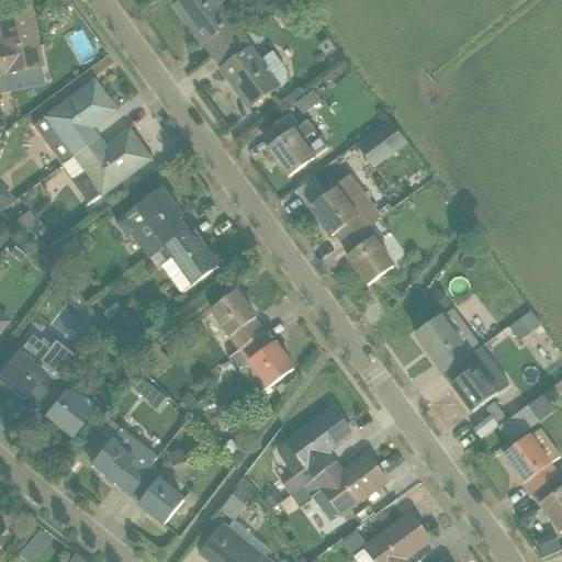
[(201,45),(235,22),(222,2),(224,0),(178,0),(173,3),(201,45)]
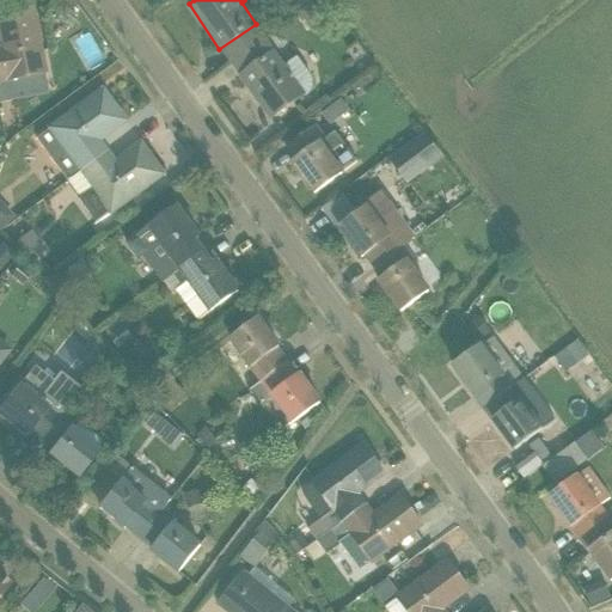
[(0,81),(47,74),(34,5),(0,10),(0,81)]
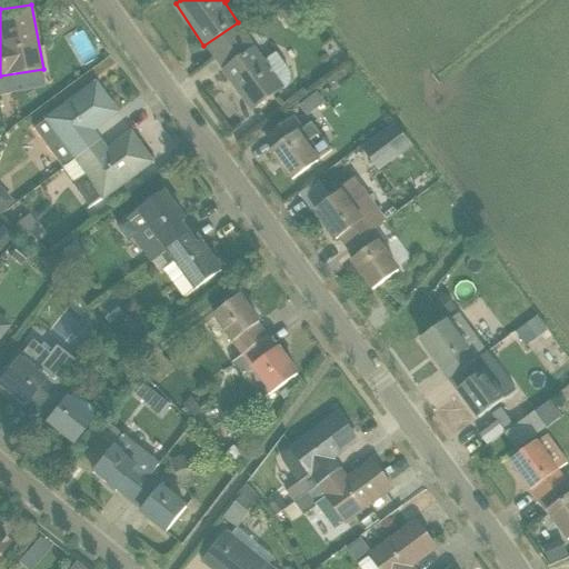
[(251,110),(285,88),(256,46),(222,68),(251,110)]
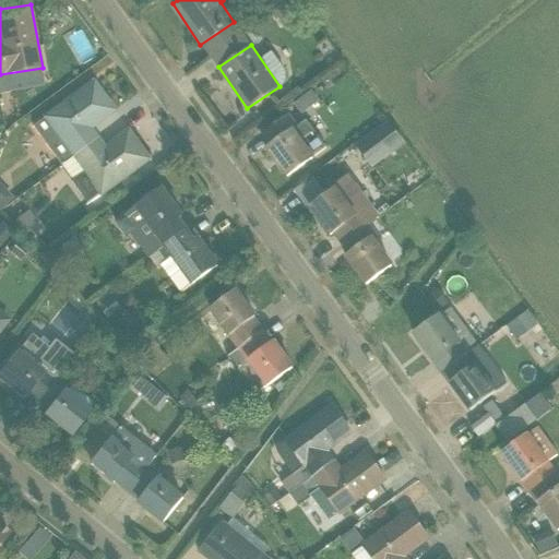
[(60,165),(99,137),(94,128),(117,111),(93,78),(30,123),(60,165)]
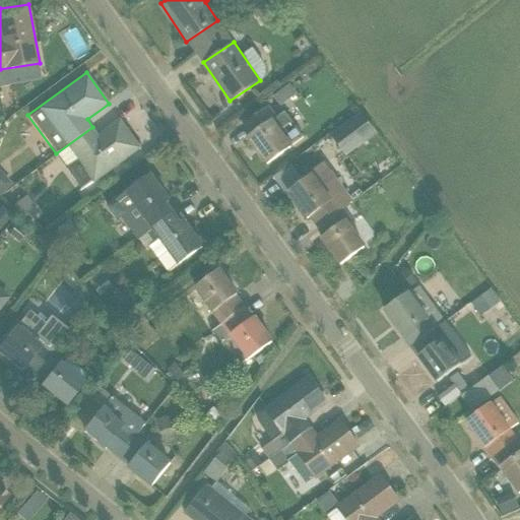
[(269,165),(295,146),(267,108),(246,123),(253,133),(249,136),(269,165)]
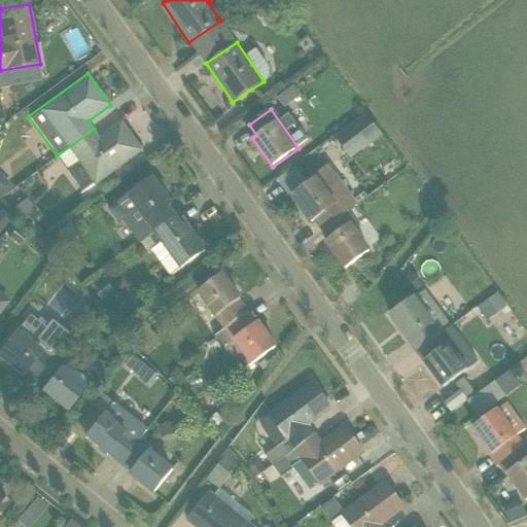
[(57,155),(85,195),(144,151),(123,121),(101,137),(94,129),(57,155)]
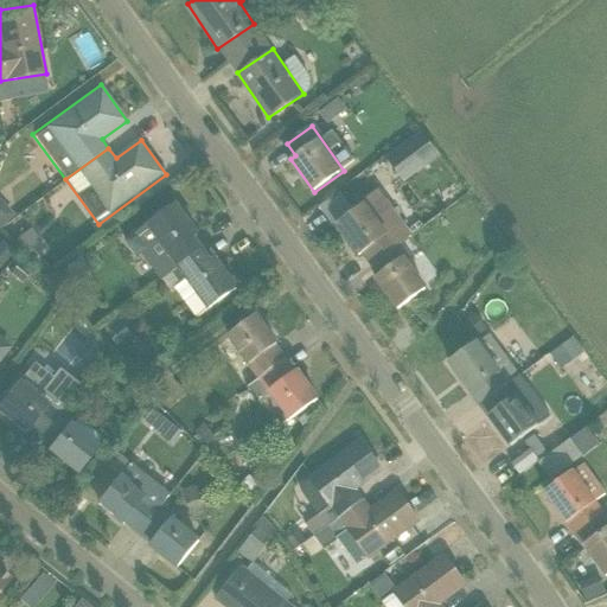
[(430,180),(468,154),(459,140),(421,166),(430,180)]
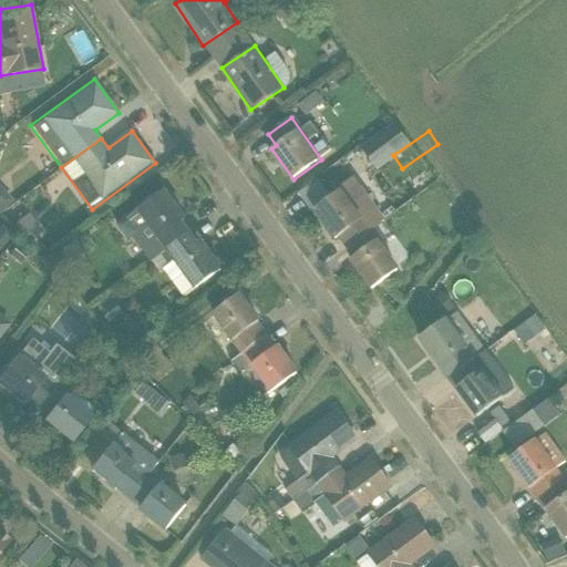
[(0,140),(0,179),(1,179),(16,146),(0,140)]
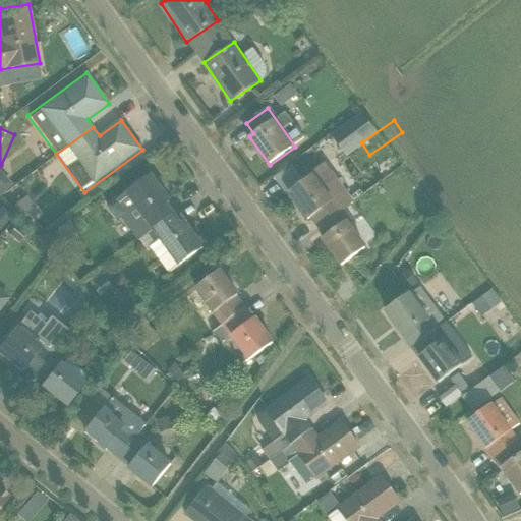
[(36,186),(21,163),(8,171),(22,194),(36,186)]
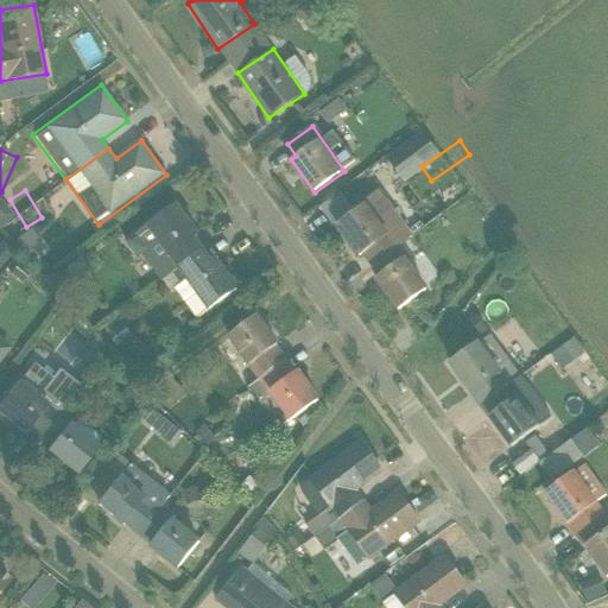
[(359,258),(394,233),(372,201),(336,226),(359,258)]
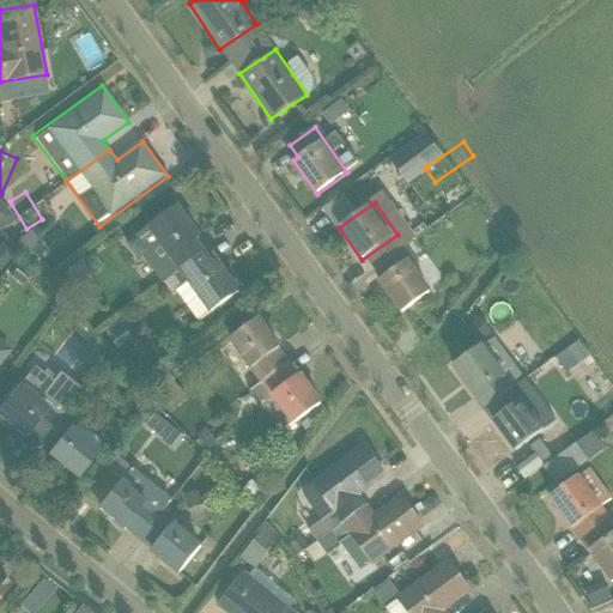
[(132,240),(163,281),(211,248),(181,205),(132,240)]
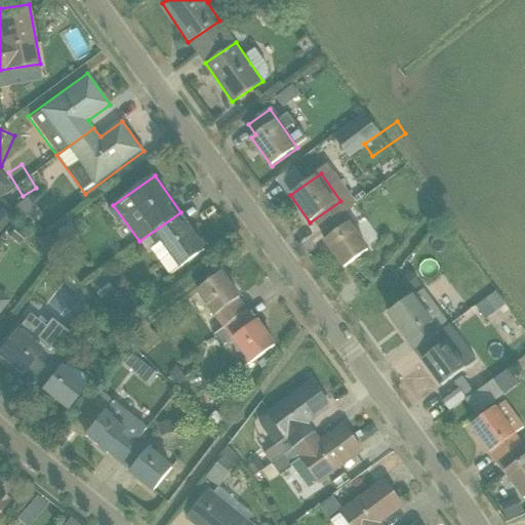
[(49,195),(37,204),(44,214),(56,206),(49,195)]
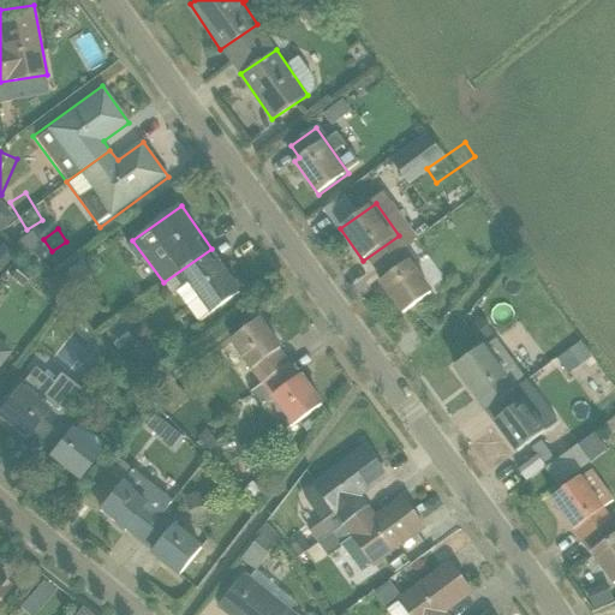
[(195,328),(244,293),(212,249),(163,282),(195,328)]
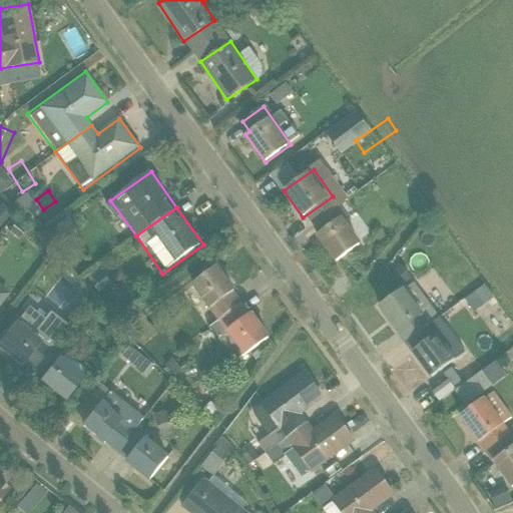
[(338,263),(366,243),(347,215),(319,234),(338,263)]
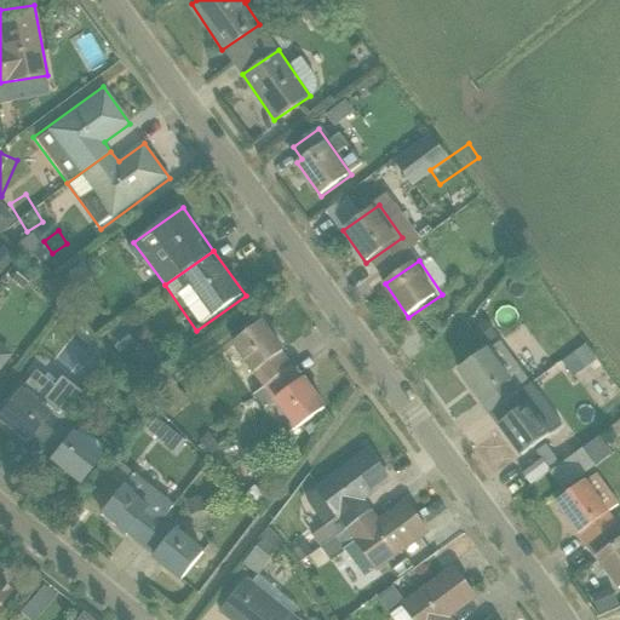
[(225,349),(258,394),(300,363),(268,319),(225,349)]
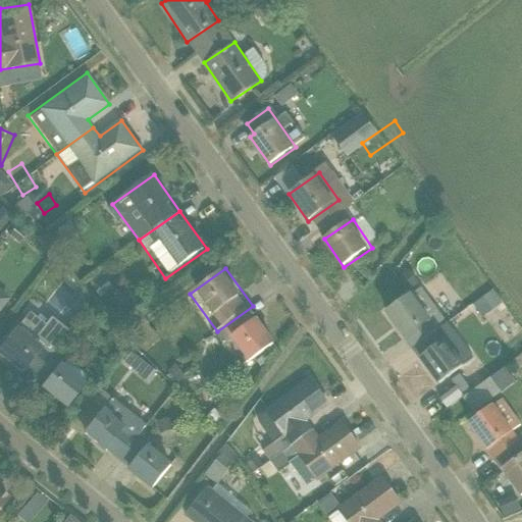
[(0,308),(9,297),(0,289),(0,308)]
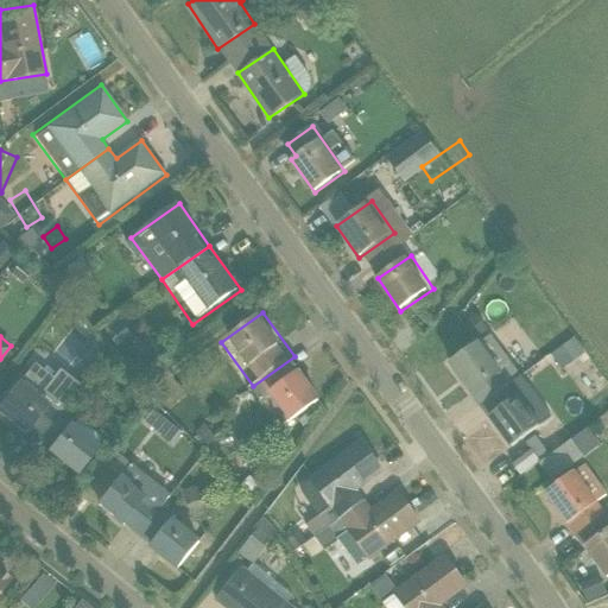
[(481,404),(513,382),(485,340),(453,360),(481,404)]
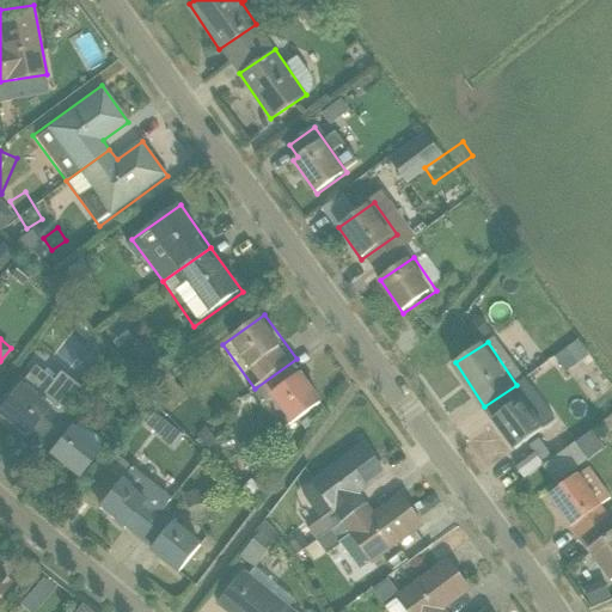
[(593,369),(611,361),(611,356),(607,342),(586,350),(593,369)]
